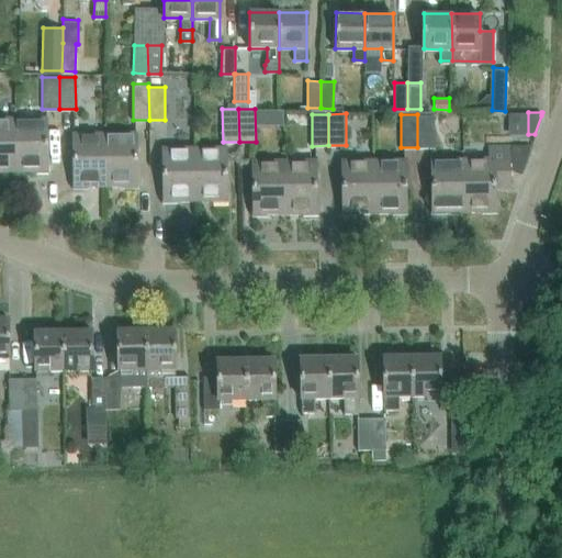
[(435,114),(417,114),(417,147),(435,146),(435,114)]
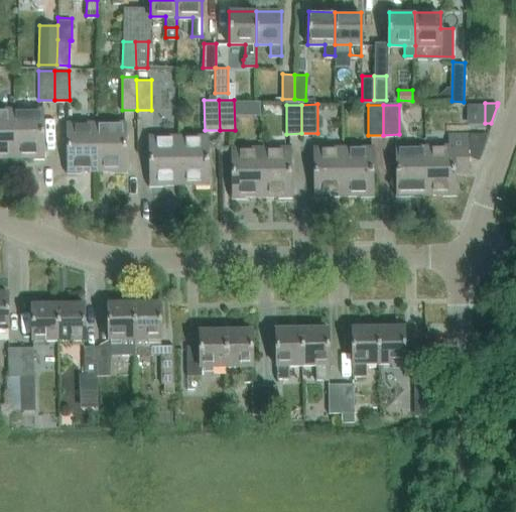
[(0,156),(14,156),(14,109),(0,108),(0,156)]
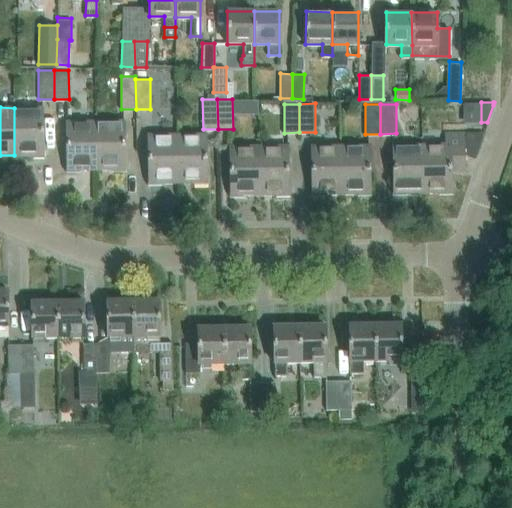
[(43,108),(14,108),(14,155),(43,155),(43,108)]
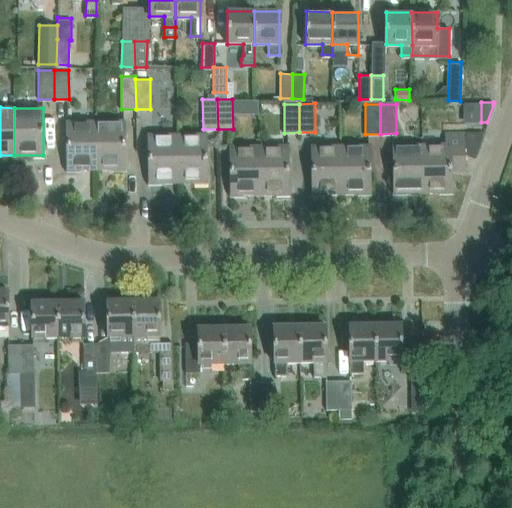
[(96,121),(97,169),(125,168),(124,120),(96,121)]
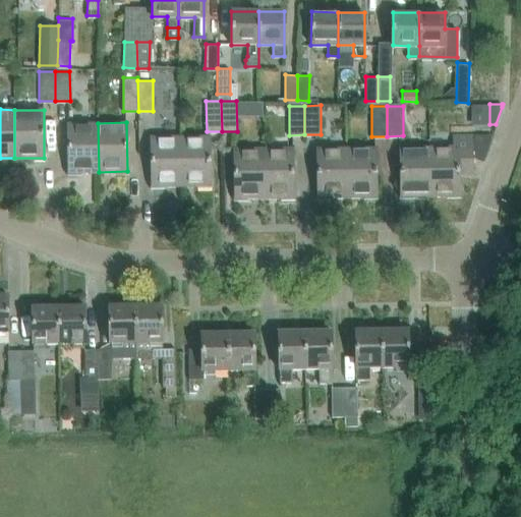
[(99,172),(98,123),(68,123),(69,172),(99,172)]
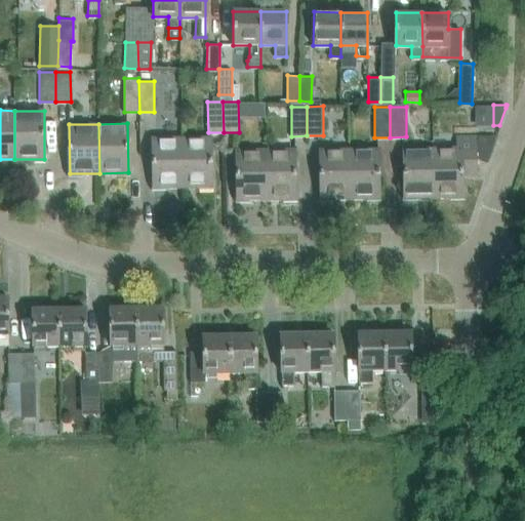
[(458,146),(433,147),(434,196),(463,196),(462,176),(476,175),(476,134),(458,134),(458,146)]
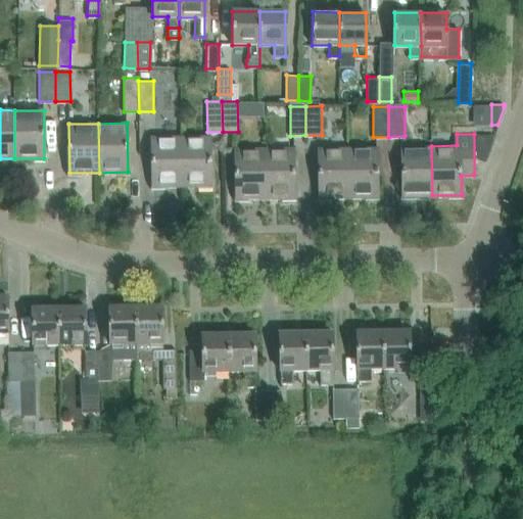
[(182,186),(181,137),(152,137),(153,186),(182,186)]
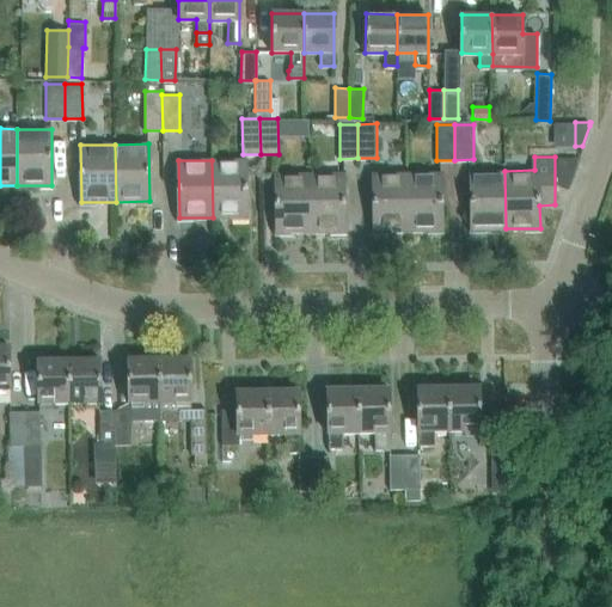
[(246,160),(212,160),(213,218),(248,216),(246,160)]
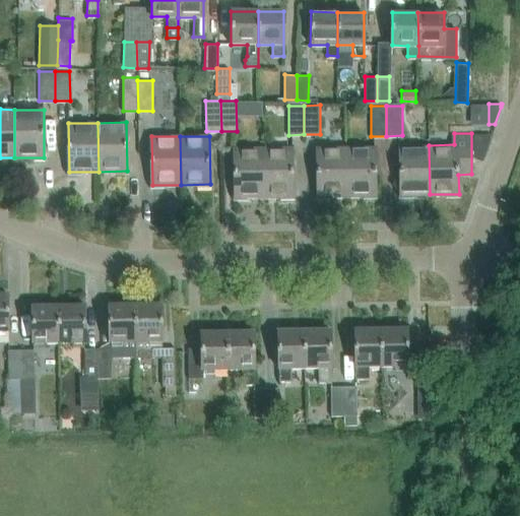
[(401,194),(430,194),(429,145),(400,145),(401,194)]
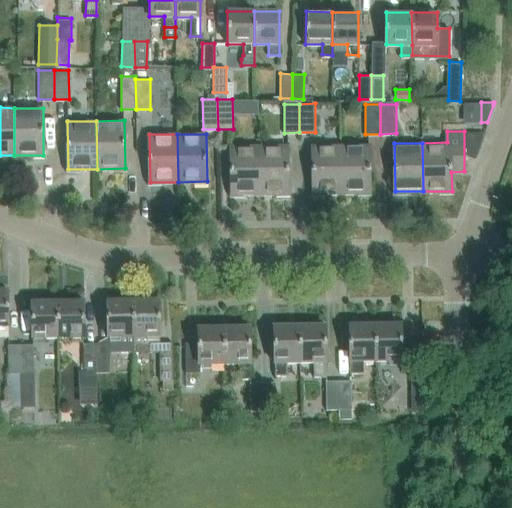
[(369,144),(340,145),(342,192),(369,192),(369,144)]
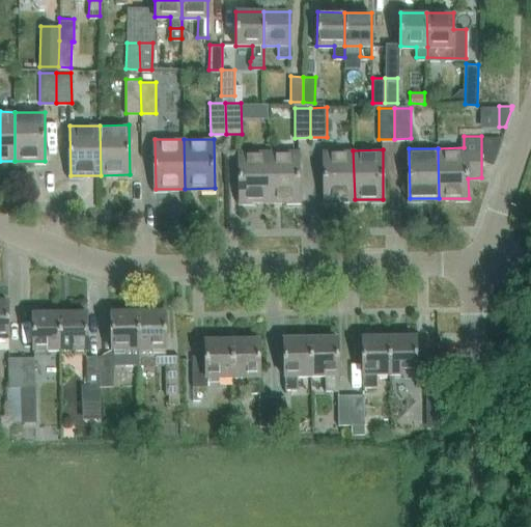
[(270,201),(269,150),(240,151),(240,201),(270,201)]
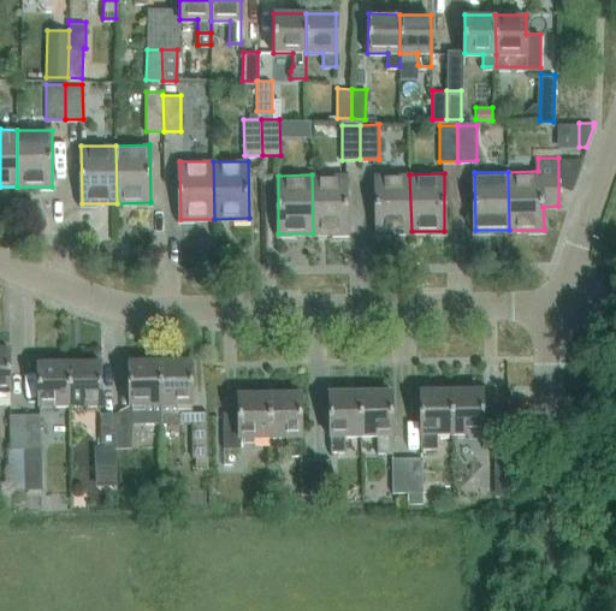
[(347,175),(312,175),(313,233),(347,232),(347,175)]
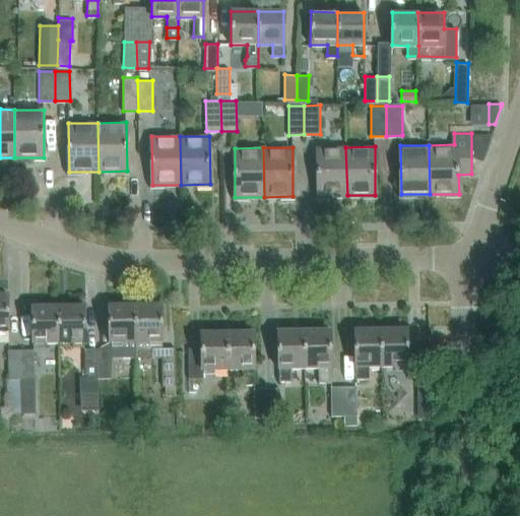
[(347,195),(345,147),(317,147),(318,195),(347,195)]
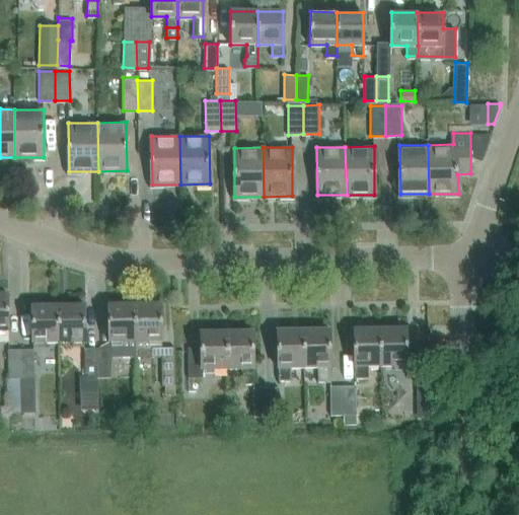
[(96,347),(96,375),(97,375),(109,375),(108,356),(135,355),(135,304),(123,304),(123,300),(109,300),(109,304),(108,305),(109,347),(96,347)]
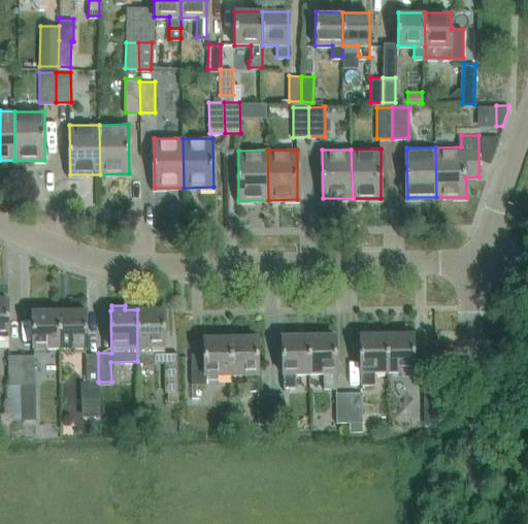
[(137,309),(137,361),(163,361),(164,390),(167,390),(176,390),(176,352),(164,352),(163,308),(162,308),(162,305),(149,305),(149,309),(137,309)]
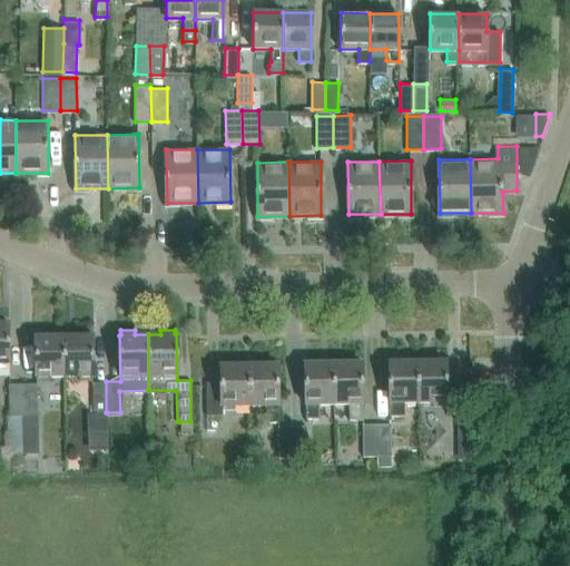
[(35,374),(64,374),(64,335),(50,335),(50,332),(36,332),(36,335),(33,335),(35,374)]
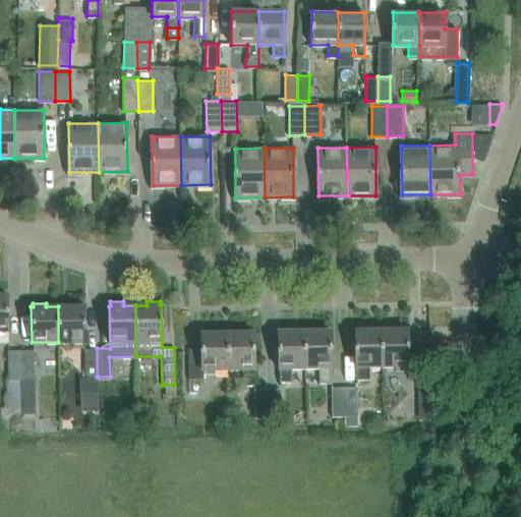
[(58,306),(58,342),(85,342),(84,305),(82,305),(82,303),(69,303),(69,306),(58,306)]
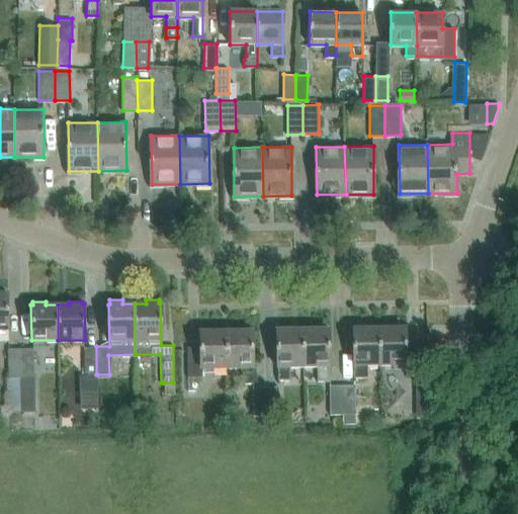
[(379,328),(380,364),(406,363),(407,374),(421,374),(420,344),(407,345),(407,328),(405,328),(404,324),(392,325),(392,328),(379,328)]
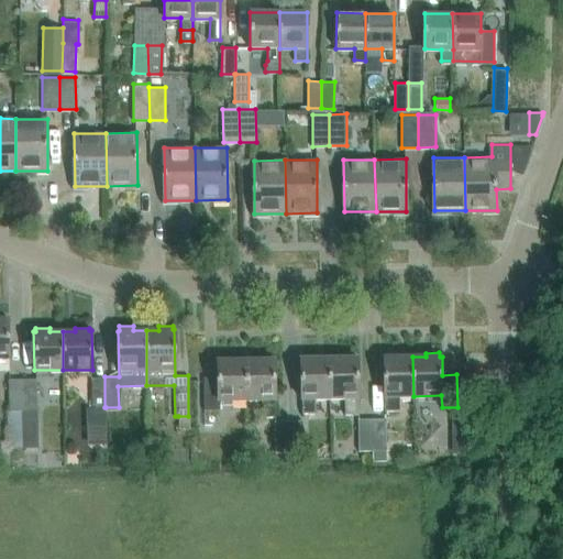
[(414,396),(412,357),(400,357),(400,353),(386,353),(386,358),(384,358),(386,409),(400,409),(400,396),(414,396)]
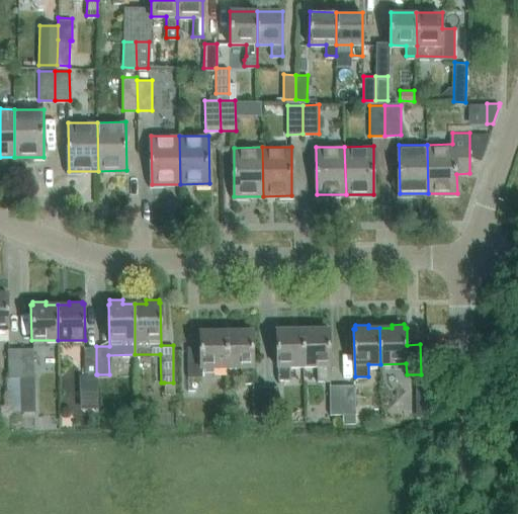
[(304,330),(304,365),(316,365),(317,379),(330,379),(330,329),(328,329),(328,326),(315,326),(315,330),(304,330)]
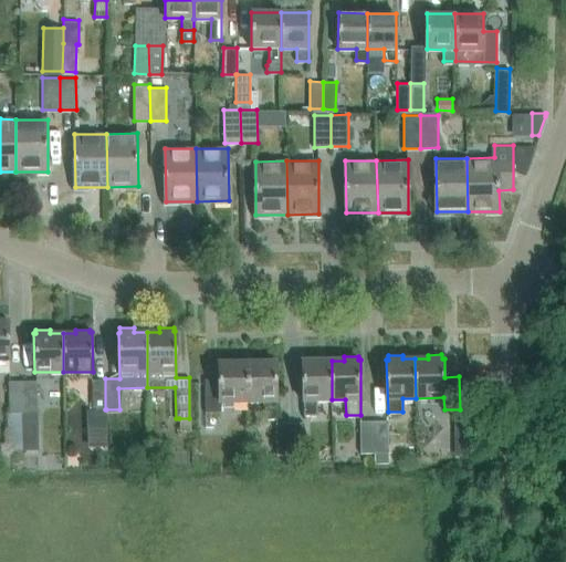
[(332,399),(332,361),(318,361),(318,357),(305,357),(305,362),(304,362),(304,415),(317,415),(317,399),(332,399)]
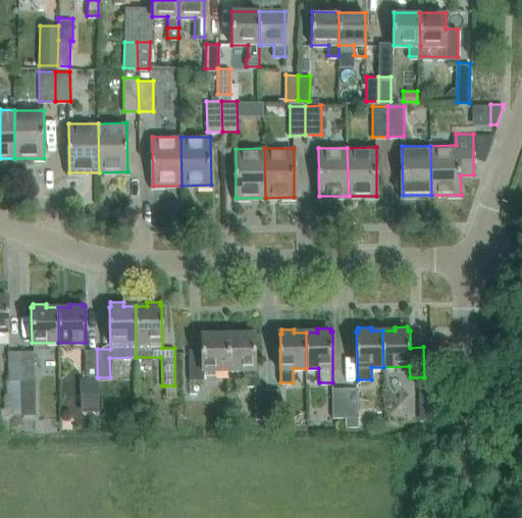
[(228,370),(228,333),(217,333),(217,330),(203,330),(203,333),(201,333),(201,349),(189,349),(189,378),(203,378),(203,370),(228,370)]
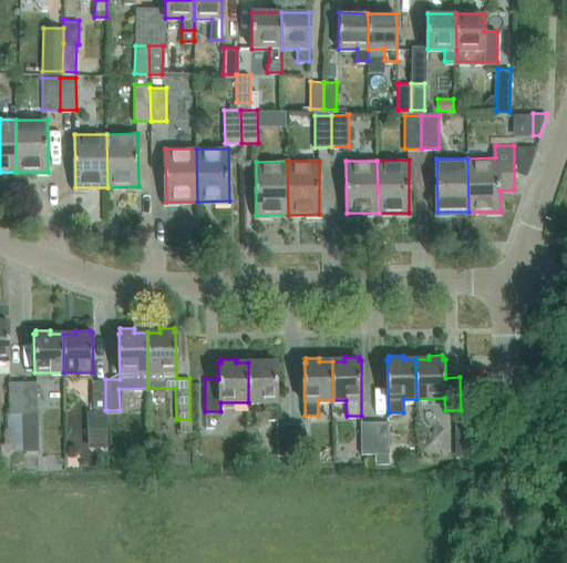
[(248,362),(248,402),(261,402),(267,419),(277,419),(277,362),(275,362),(275,359),(260,359),(260,362),(248,362)]
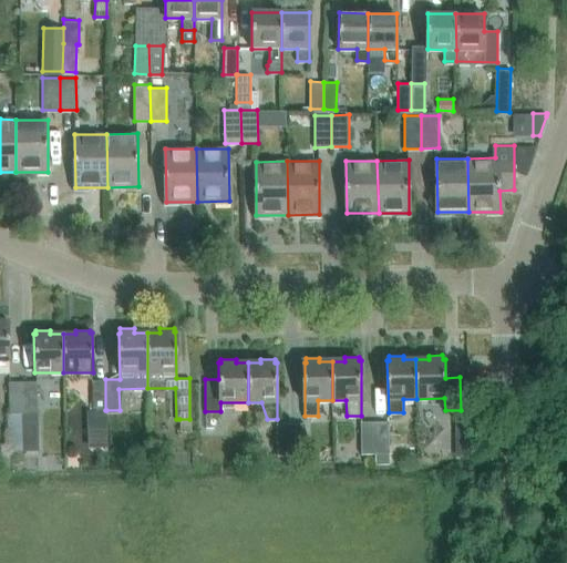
[(106,410),(105,410),(105,379),(92,380),(93,412),(88,412),(89,429),(106,428),(106,410)]
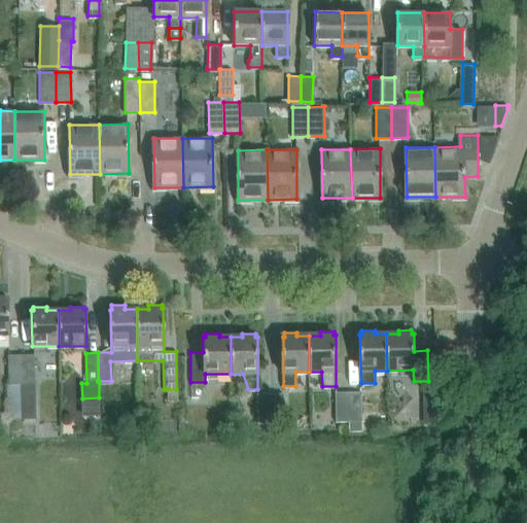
[(20,383),(20,353),(7,353),(7,383),(20,383)]
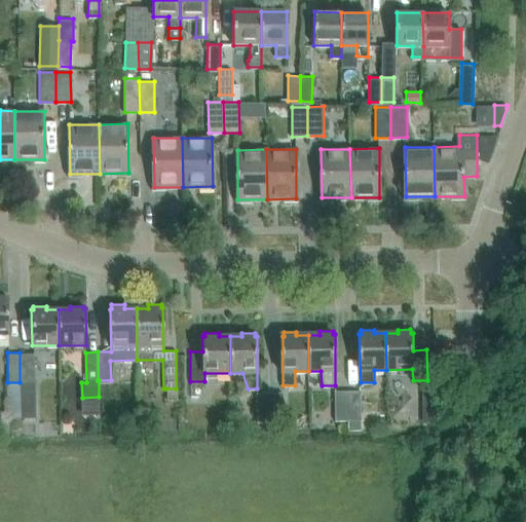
[(31,352),(20,352),(20,382),(21,382),(31,382),(31,352)]
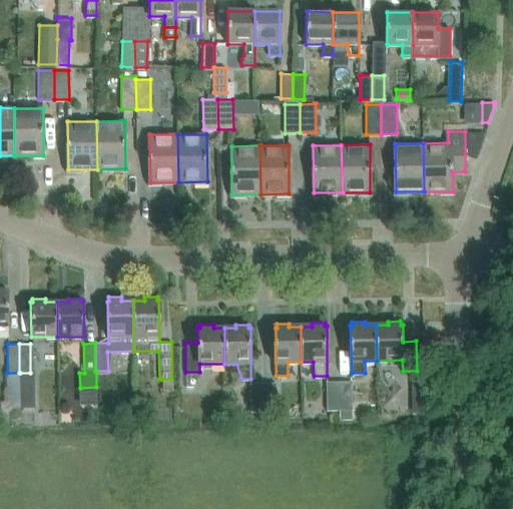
[(30,373),(20,373),(20,405),(20,407),(34,406),(34,373),(30,373)]
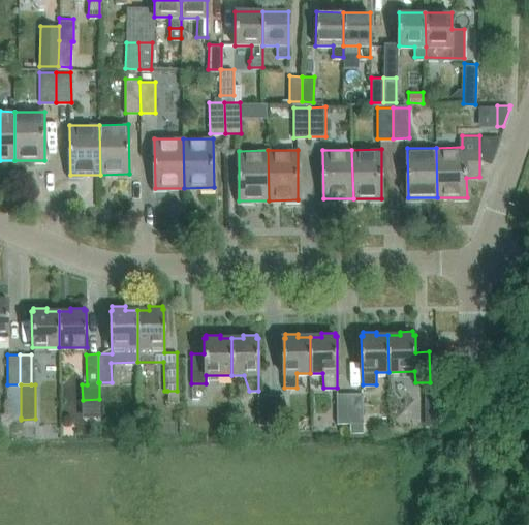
[(425,387),(425,400),(436,400),(436,387),(425,387)]
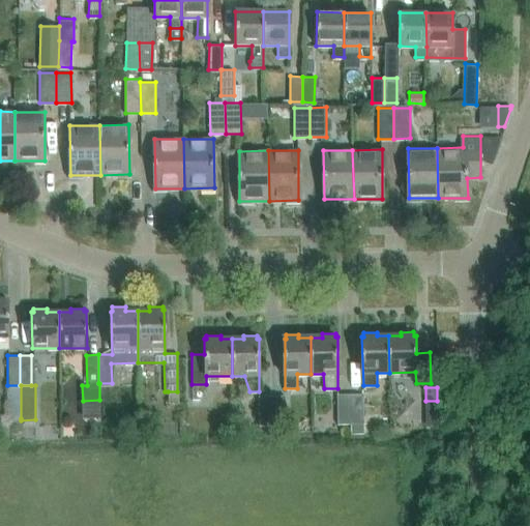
[(177,391),(168,391),(168,402),(177,402),(177,391)]
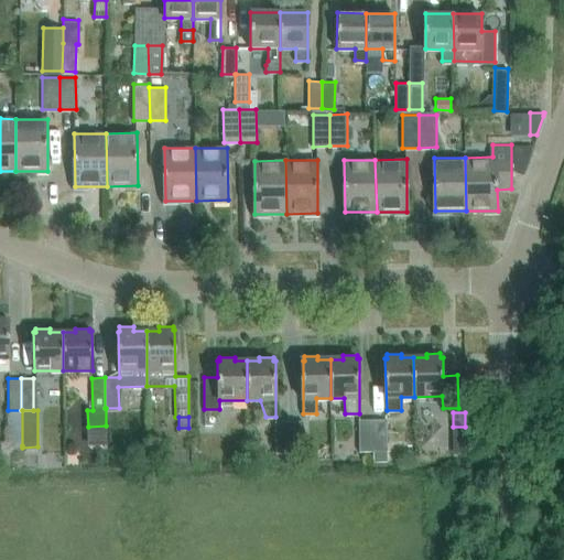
[(373,450),(372,419),(358,419),(359,451),(373,450)]
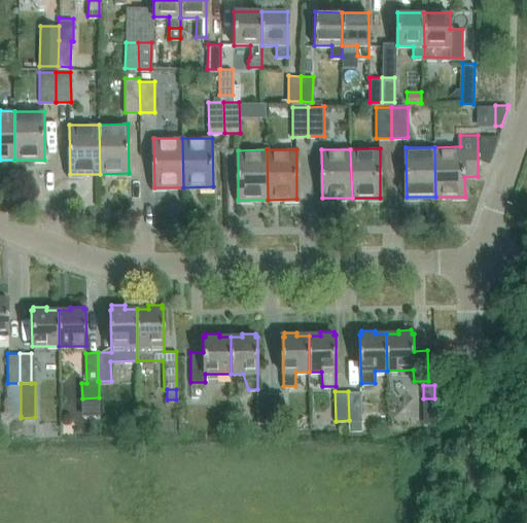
[(361,391),(348,391),(349,420),(361,420),(361,391)]
